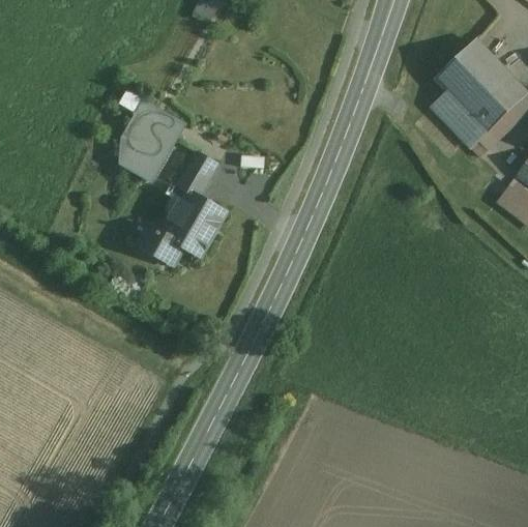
[(199,0),(195,9),(193,11),(206,19),(215,0),(199,0)]
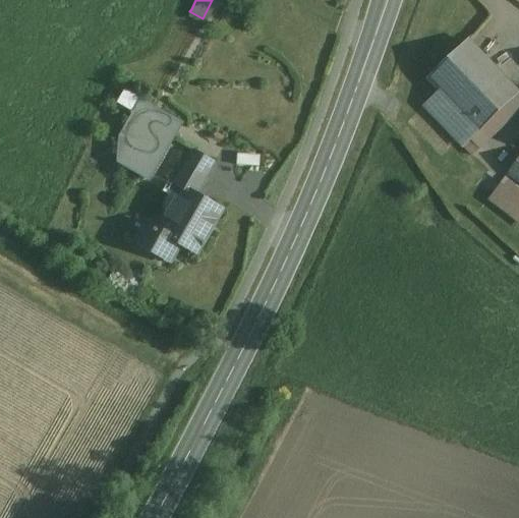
[(467,38),(427,75),(440,89),(423,104),(470,154),(516,110),(508,101),(517,91),(467,38)]
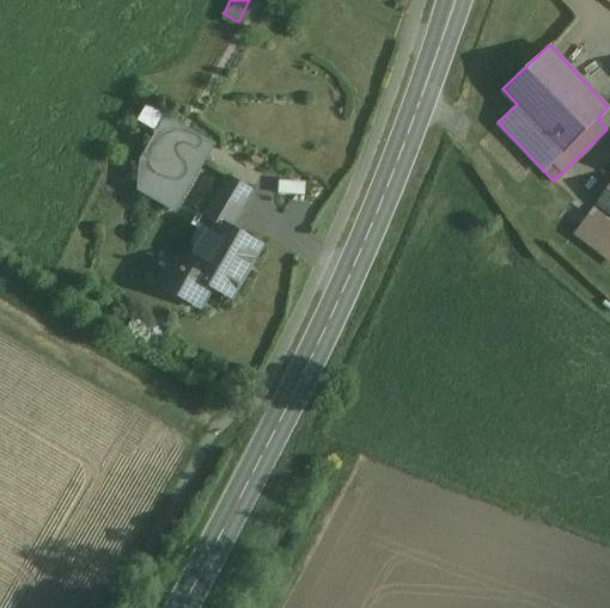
[(156,129),(205,155),(213,142),(147,105),(139,120),(156,129)]
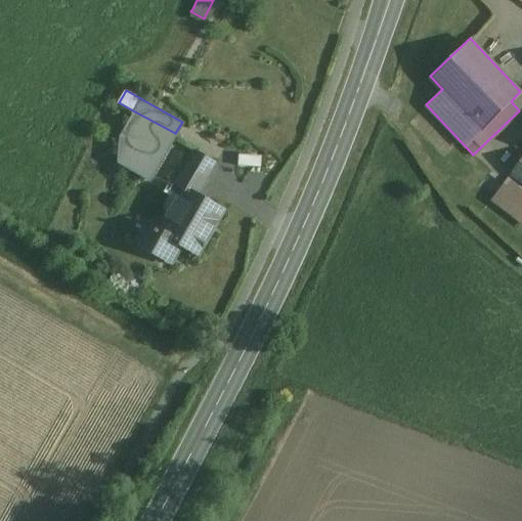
[(175,133),(133,111),(119,135),(118,161),(149,179),(175,133)]
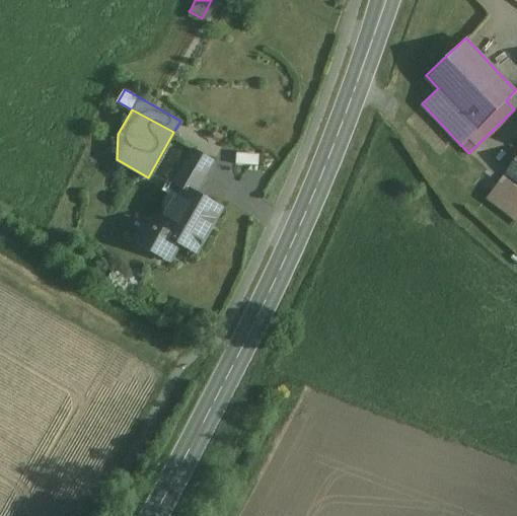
[(198,183),(212,159),(193,148),(178,172),(198,183)]
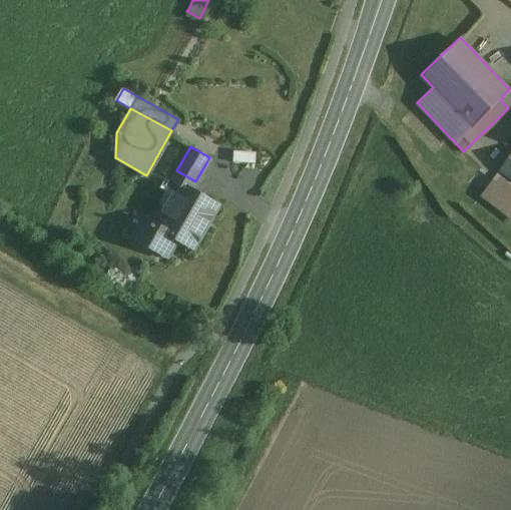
[(254,151),(232,149),(231,160),(253,162),(254,151)]
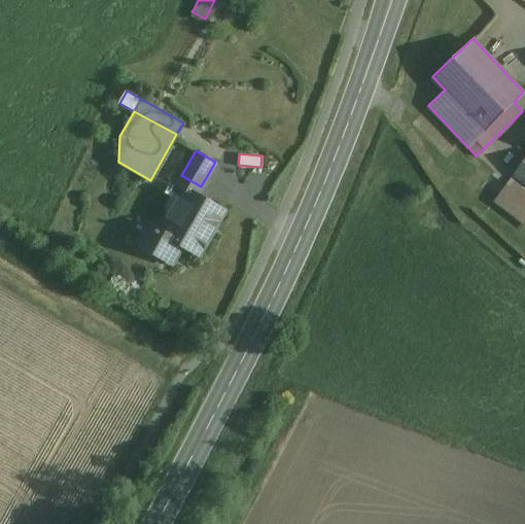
[(524,155),(513,173),(524,181),(524,155)]
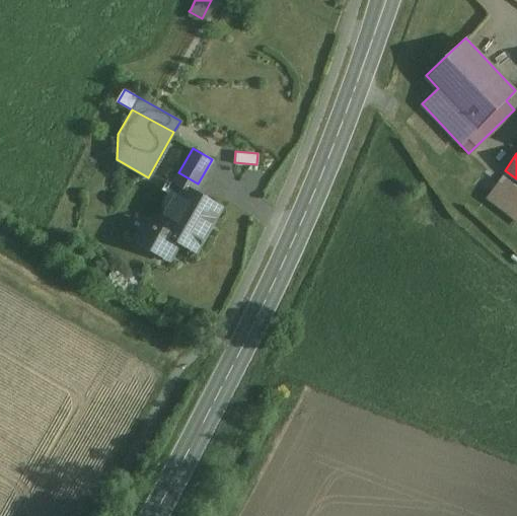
[(146,219),(135,238),(168,258),(178,240),(185,244),(195,249),(207,229),(205,228),(218,206),(194,192),(198,183),(178,172),(172,181),(180,187),(157,226),(146,219)]
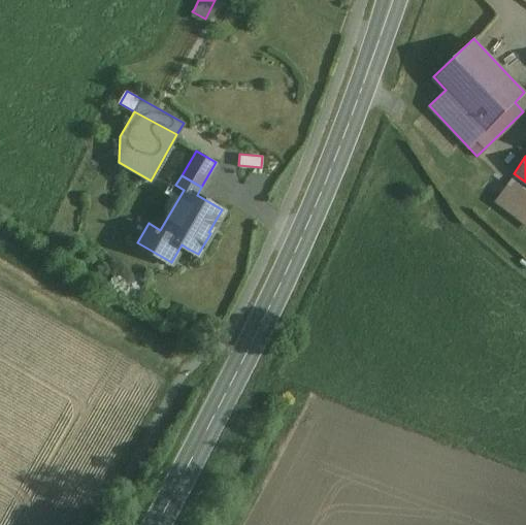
[(525,187),(511,175),(492,200),(525,225),(525,187)]
